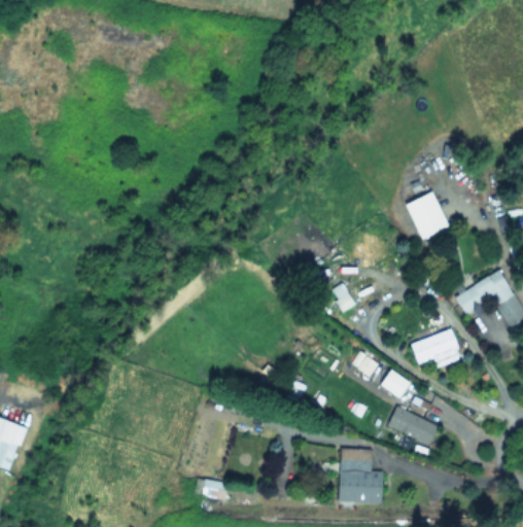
[(405,204),(421,239),(448,226),(431,191),(405,204)]
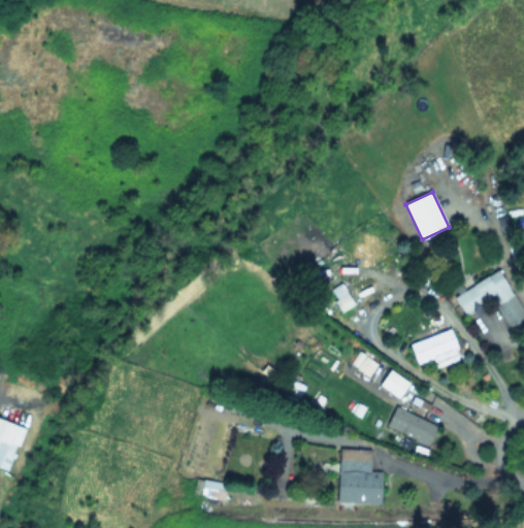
[(495,299),(512,328),(523,321),(523,308),(500,269),(456,296),(467,316),(495,299)]
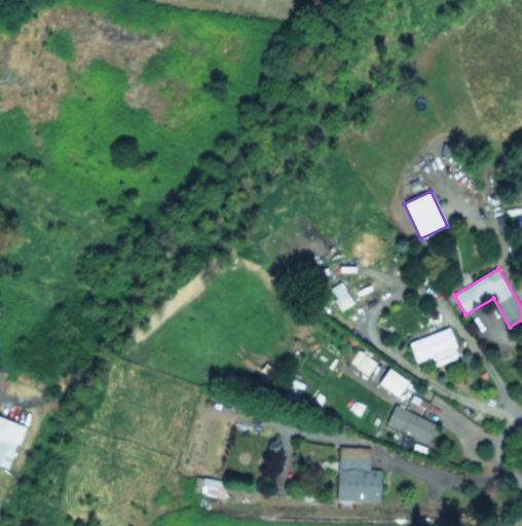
[(343,312),(356,305),(342,283),(330,289),(343,312)]
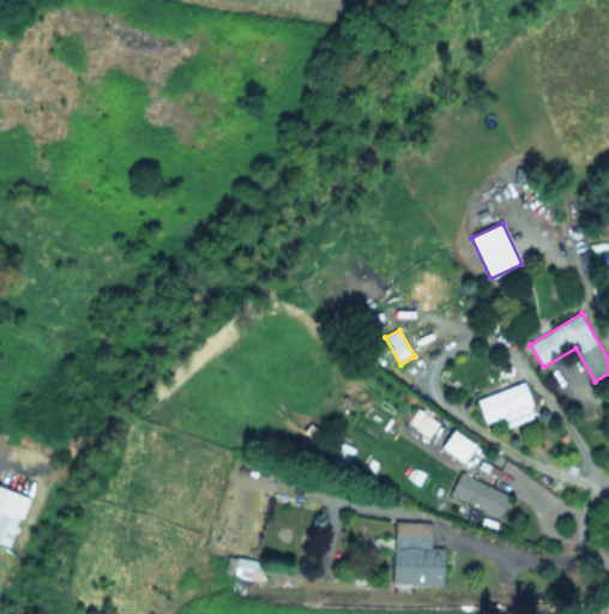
[(505,417),(508,427),(537,417),(526,383),(478,399),(487,423),(505,417)]
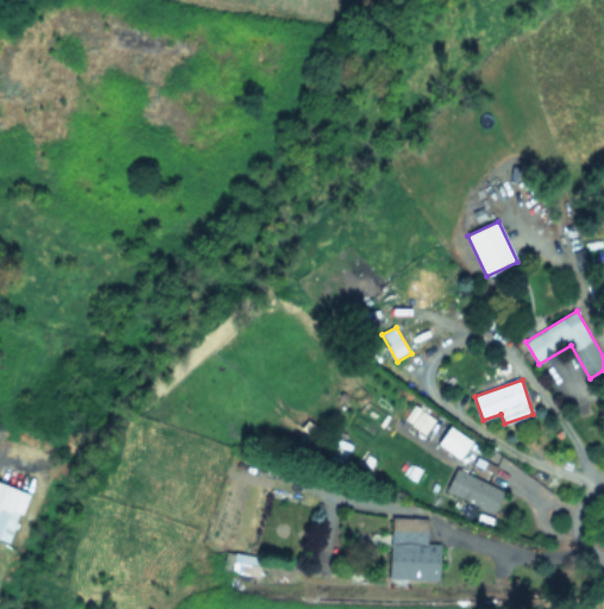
[(496,515),(507,493),(459,469),(447,491),(496,515)]
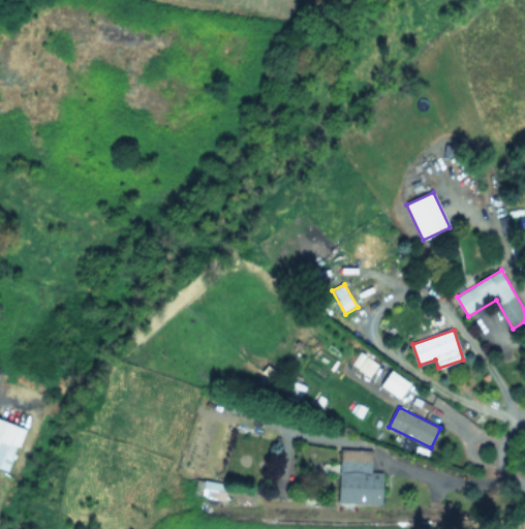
[(0,468),(2,469),(11,444),(21,448),(28,429),(0,417),(0,468)]
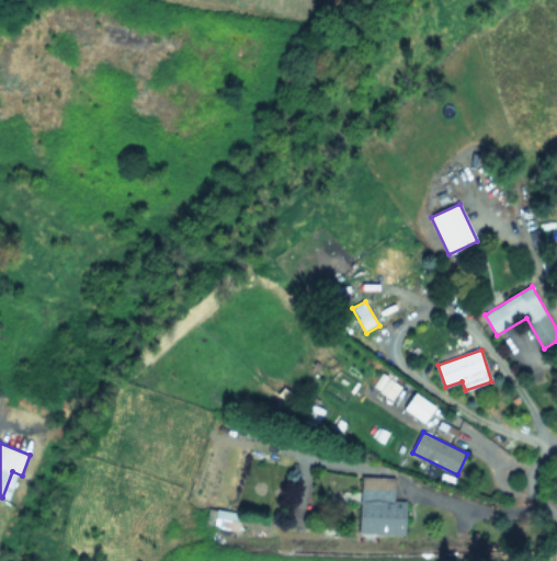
[(396,479),(362,478),(361,535),(407,536),(408,502),(396,502),(396,479)]
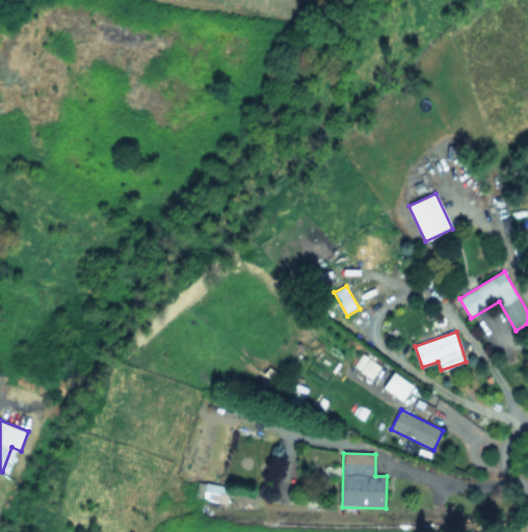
[(229,503),(231,486),(203,484),(202,501),(229,503)]
